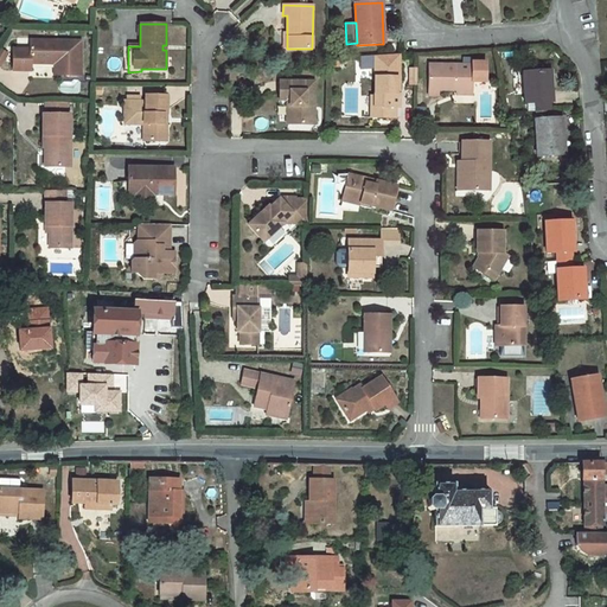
[(30,50),(13,50),(13,71),(31,71),(31,63),(31,57),(55,58),(55,64),(55,76),(81,76),(81,42),(30,42),(30,50)]
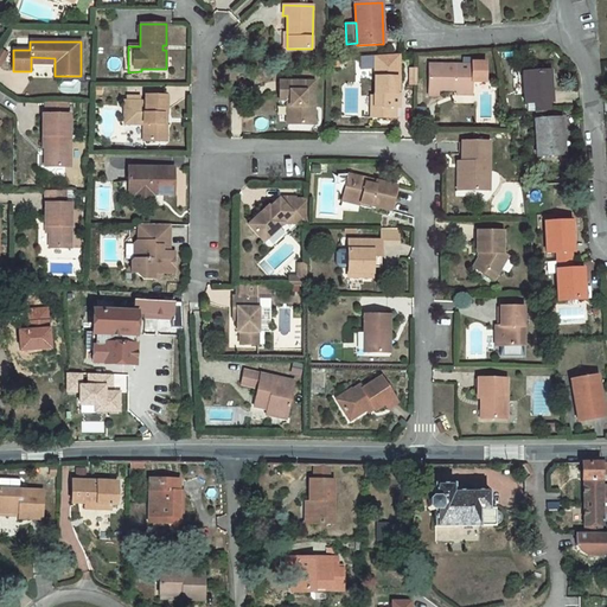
[(439,96),(439,90),(455,90),(472,91),(472,82),(486,82),(486,63),(472,62),(472,65),(429,65),(428,96),(439,96)]
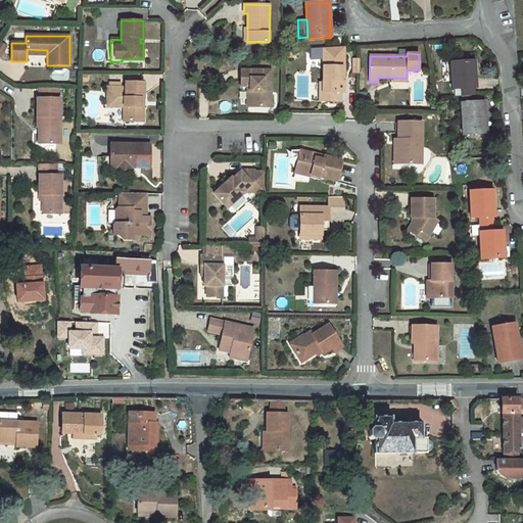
[(344,60),(324,60),(323,83),(323,93),(326,93),(325,101),(340,101),(341,93),(344,93),(344,81),(341,81),(341,78),(344,78),(344,60)]
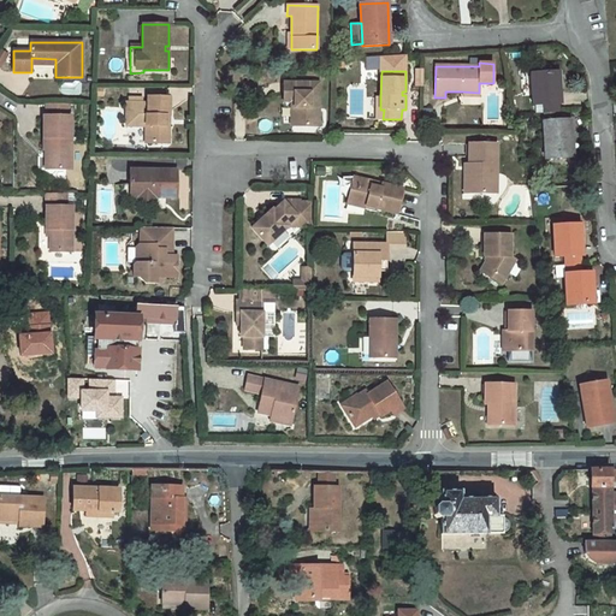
[(558,72),(531,75),(533,105),(543,105),(544,113),(560,112),(560,104),(561,104),(558,72)]
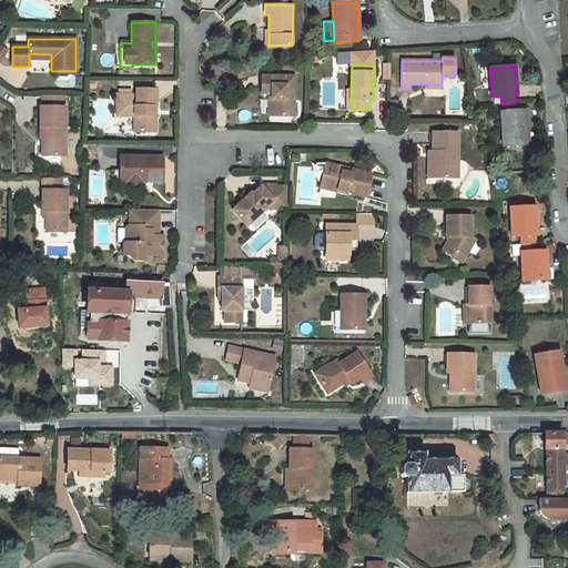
[(294,77),(262,77),(261,91),(271,91),(271,117),(294,117),(294,77)]
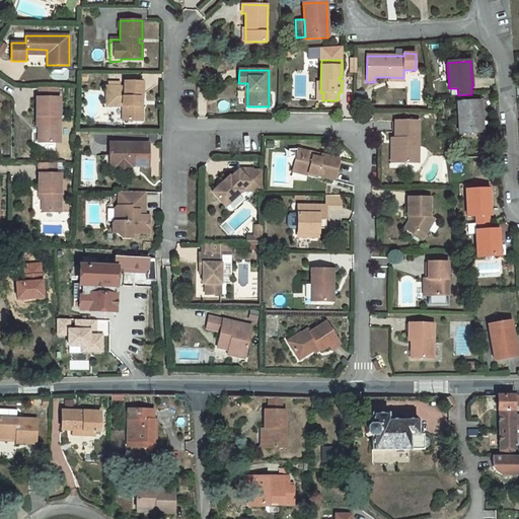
[(119,82),(109,82),(108,86),(106,86),(106,105),(123,106),(123,121),(134,121),(134,116),(142,116),(142,106),(140,106),(140,98),(143,98),(143,82),(125,81),(125,86),(119,86),(119,82)]
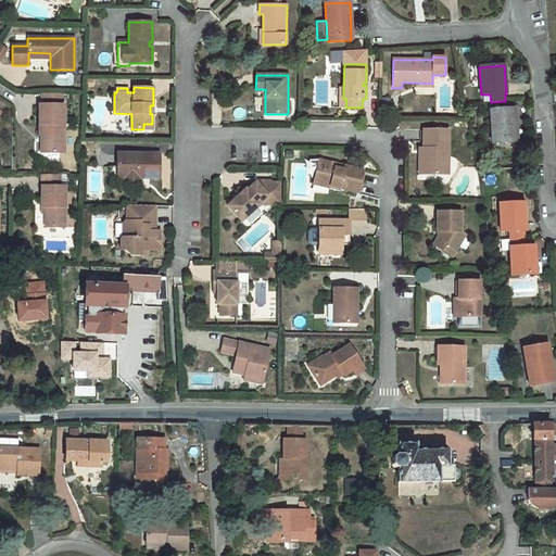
[(62,93),(42,93),(42,104),(39,104),(39,137),(43,137),(43,154),(64,154),(64,104),(62,104),(62,93)]
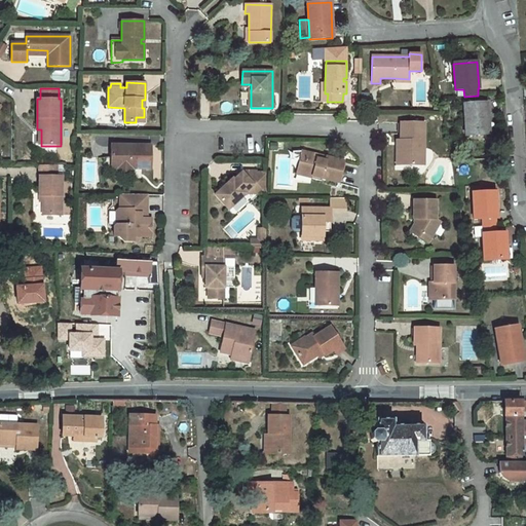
[(479,104),(478,96),(464,97),(464,105),(479,104)]
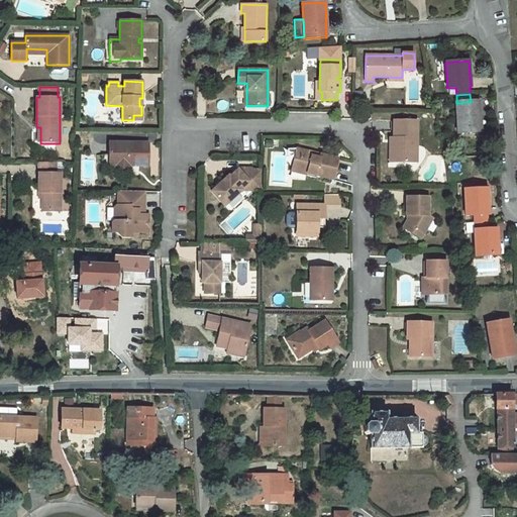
[(456,103),(455,103),(457,133),(481,131),(479,101),(471,102),(456,103)]
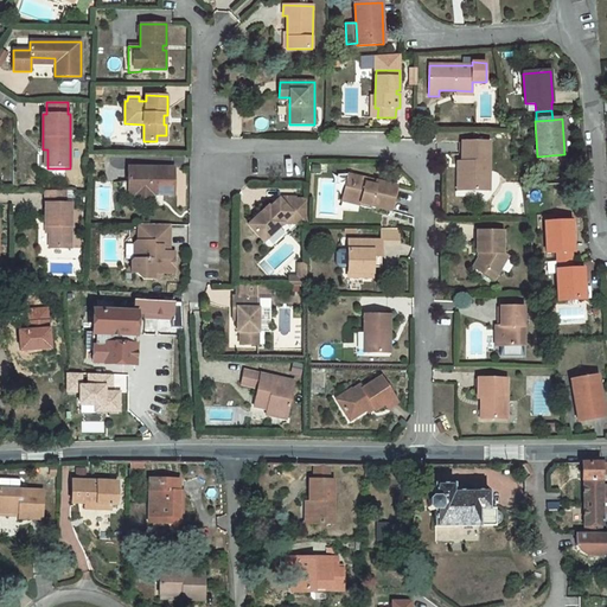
[(490,141),(462,141),(462,163),(462,191),(490,191),(490,141)]
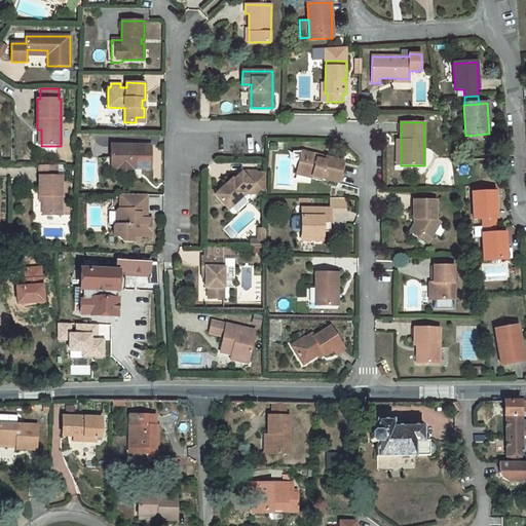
[(151,146),(111,145),(111,165),(121,165),(121,168),(133,168),(151,168),(151,146)]
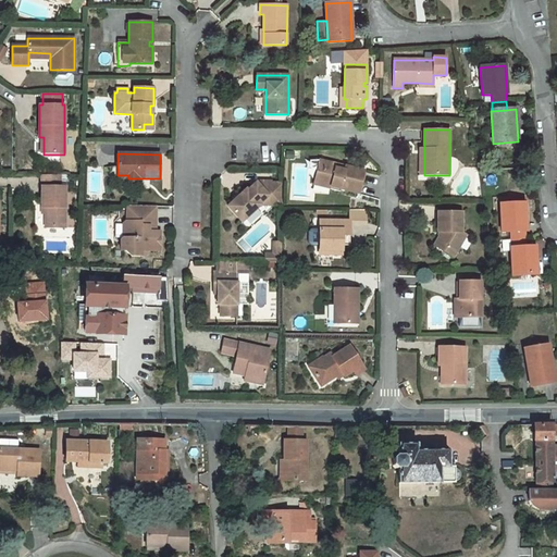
[(336,164),(322,161),(320,170),(318,170),(314,180),(331,184),(330,188),(330,189),(342,193),(343,189),(359,194),(364,171),(346,166),(345,171),(335,169),(336,164)]
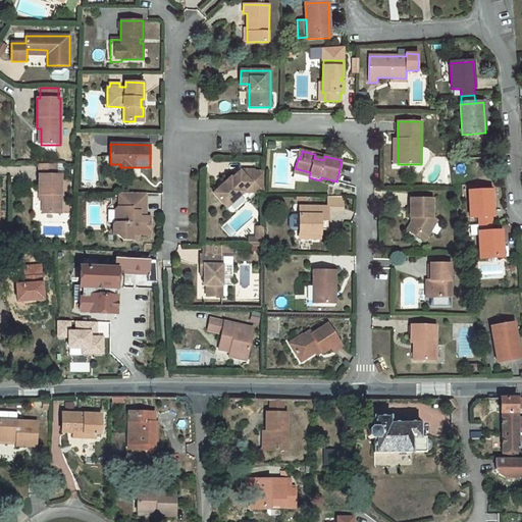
[(56,164),(39,164),(39,195),(42,195),(42,201),(42,214),(61,214),(61,175),(56,175),(56,164)]
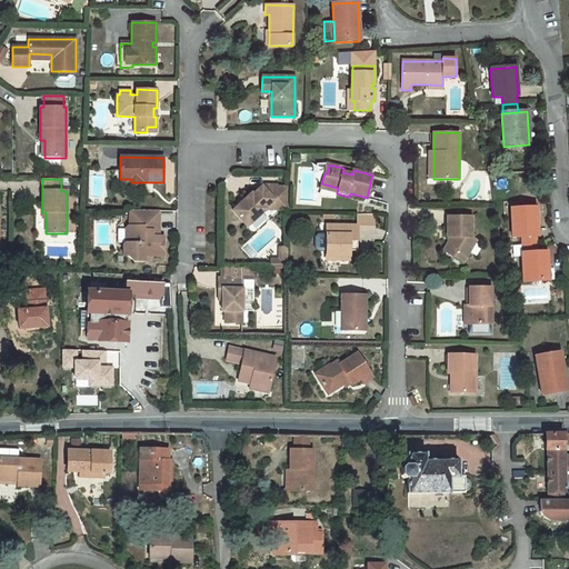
[(239,205),(232,211),(247,227),(266,209),(288,209),(288,187),(261,187),(252,195),(251,193),(245,200),(239,205)]
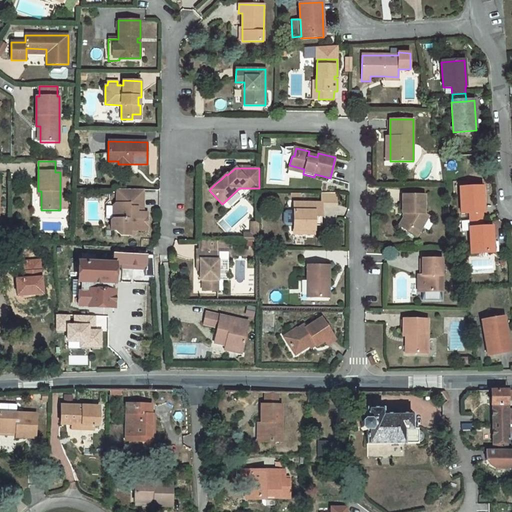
[(484,227),(483,212),(484,212),(482,187),(460,188),(461,213),(470,213),(471,228),(470,228),(471,253),(493,252),(492,227),(484,227)]
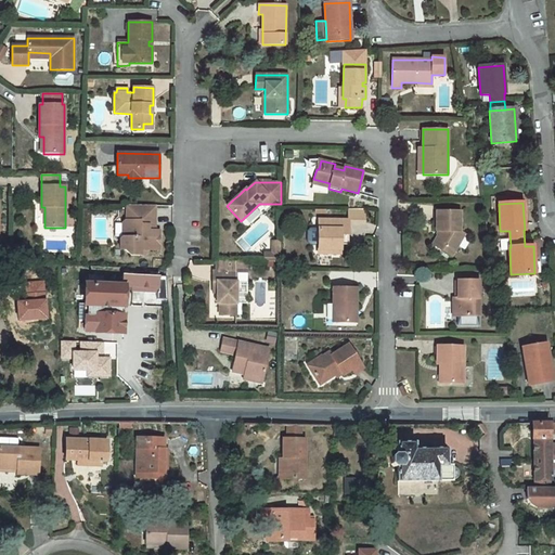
[(155,206),(126,206),(126,221),(125,221),(123,224),(123,239),(120,241),(120,249),(125,250),(130,256),(144,256),(144,250),(159,250),(159,231),(155,231),(149,230),(149,226),(155,226),(155,206)]
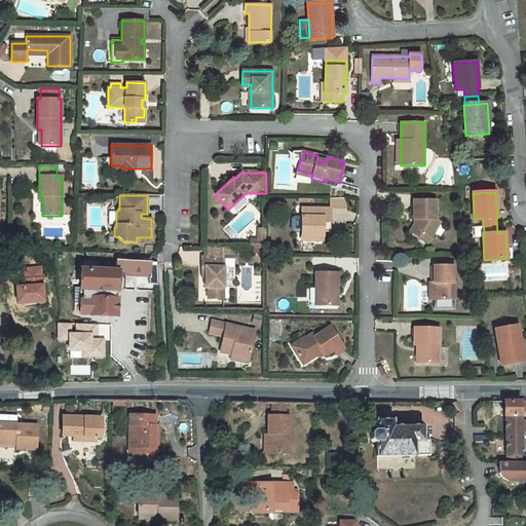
[(345,198),(330,198),(330,209),(331,209),(331,211),(345,211),(345,198)]
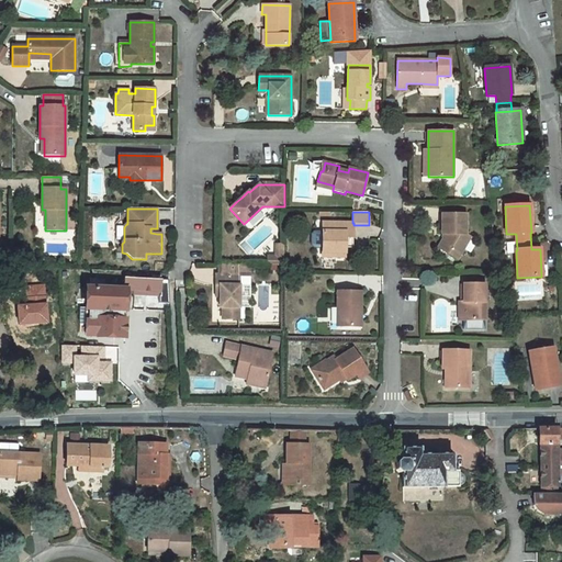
[(467,214),(441,214),(441,234),(444,234),(444,237),(437,248),(447,254),(448,249),(460,257),(471,237),(467,234),(467,214)]
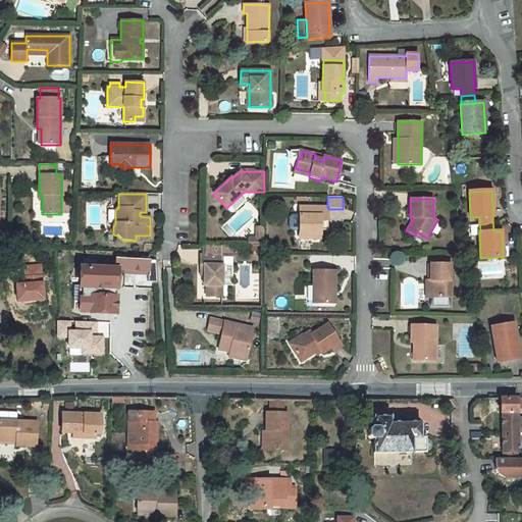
[(327,207),(300,207),(299,235),(320,236),(320,230),(320,221),(327,221),(328,209),(328,207),(327,207)]
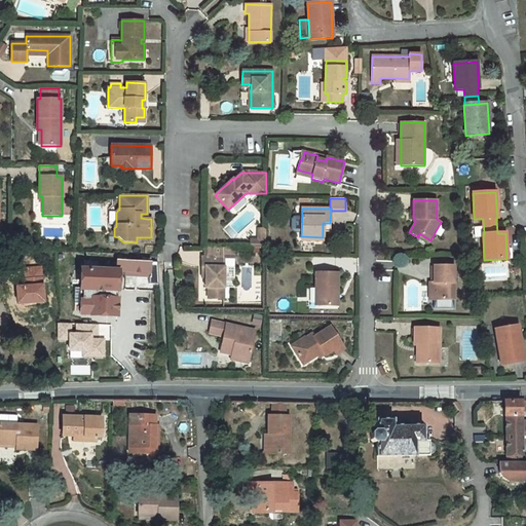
[(266,248),(266,229),(258,229),(259,240),(256,240),(256,248),(266,248)]
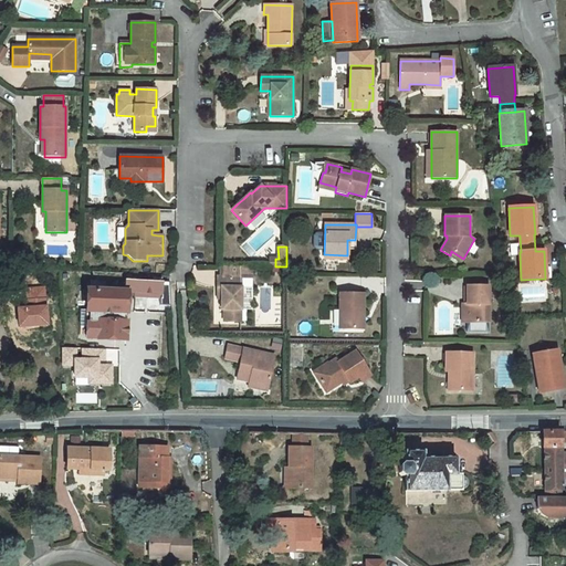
[(463,259),(451,251),(450,255),(461,262),(463,259)]
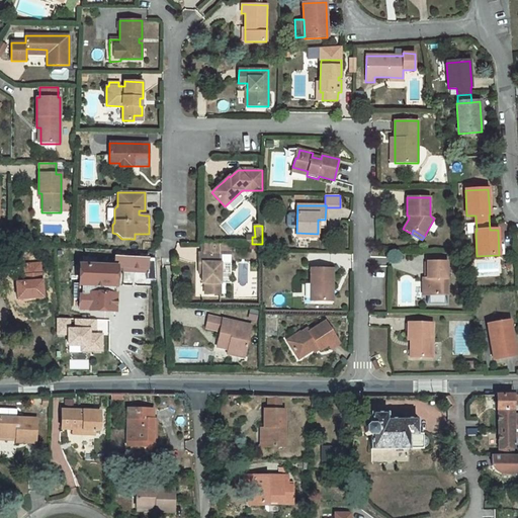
[(204,294),(220,294),(221,253),(231,253),(231,244),(201,244),(201,253),(198,253),(198,263),(202,263),(202,273),(202,283),(204,283),(204,294)]
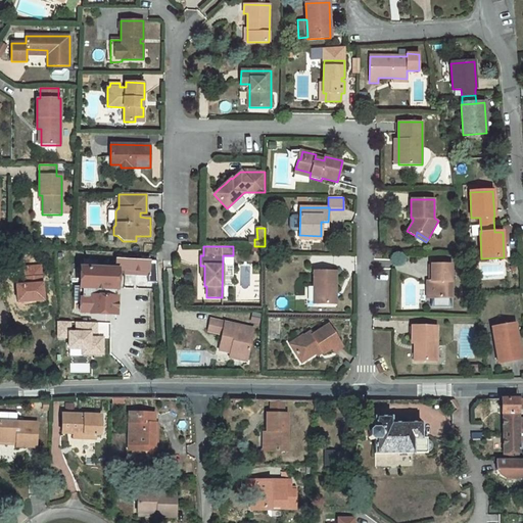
[(150,260),(124,259),(124,273),(124,275),(150,276),(150,260)]
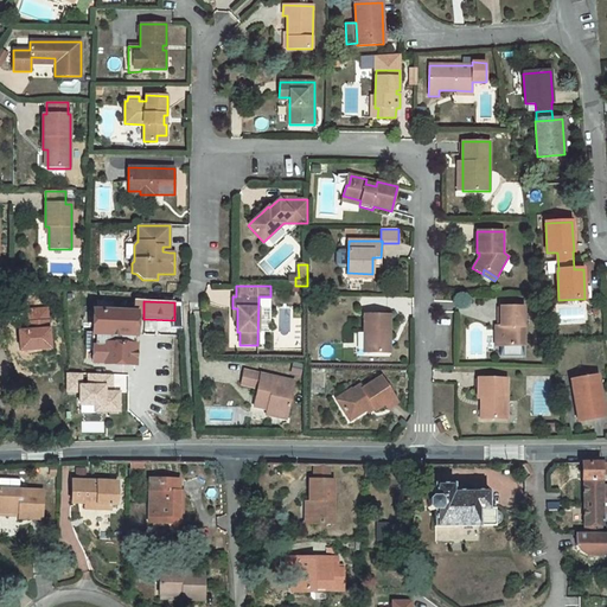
[(97,313),(94,312),(93,333),(87,333),(85,351),(91,351),(91,360),(94,363),(133,364),(134,317),(134,310),(113,308),(113,313),(112,313),(112,304),(97,302),(97,313)]
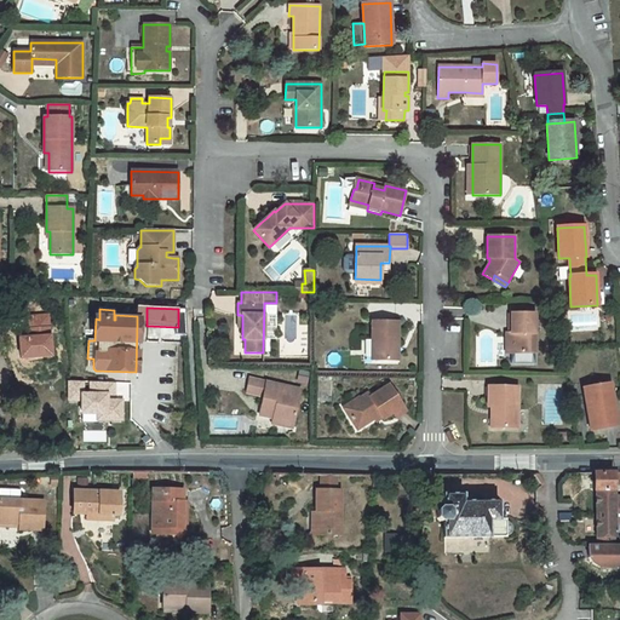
[(535,314),(511,314),(511,333),(511,354),(535,354),(535,314)]
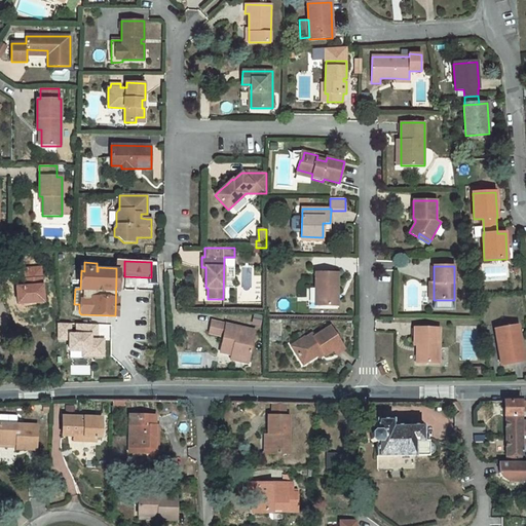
[(338,273),(315,272),(314,306),(336,306),(336,294),(338,294),(338,273)]
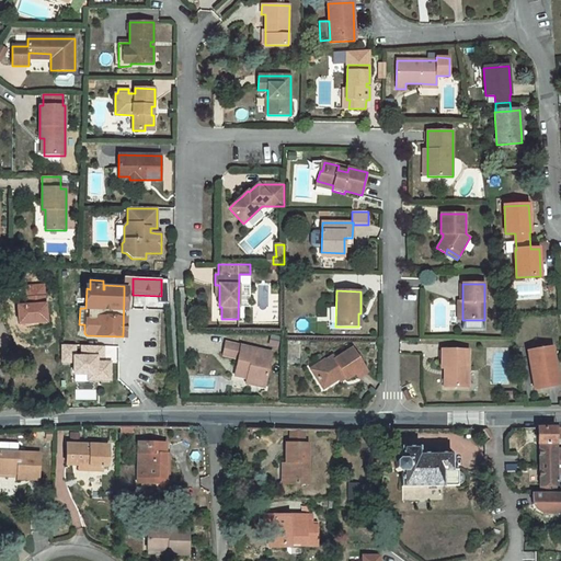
[(272,353),(226,343),(222,354),(238,358),(236,367),(249,370),(247,379),(245,384),(264,388),(272,353)]
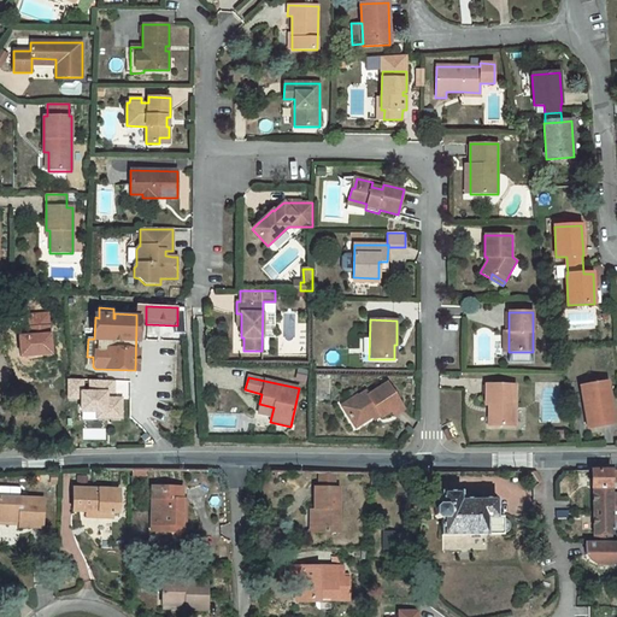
[(121,418),(121,399),(106,400),(106,394),(113,394),(113,381),(90,381),(89,393),(83,393),(83,381),(70,380),(69,399),(82,399),(81,412),(98,412),(98,418),(121,418)]
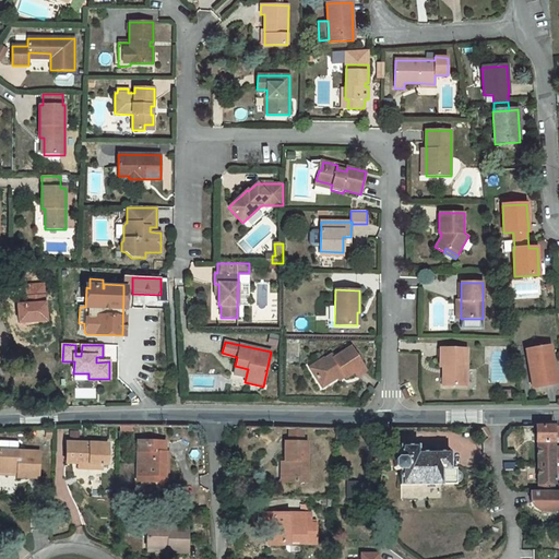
[(557,383),(550,346),(525,351),(533,388),(557,383)]
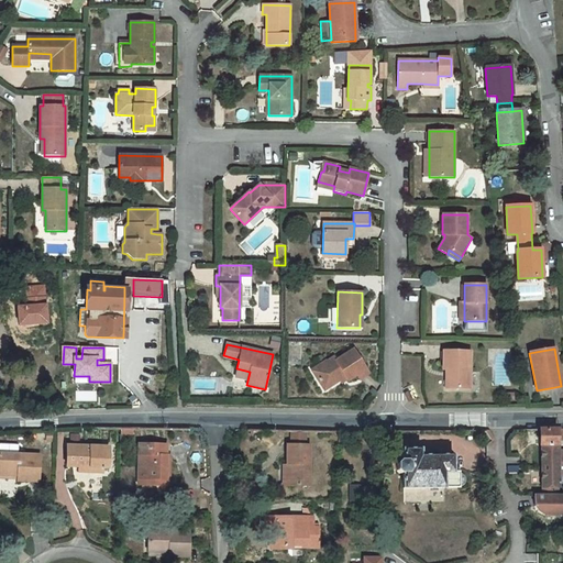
[(333,357),(326,363),(328,366),(317,373),(321,379),(318,381),(324,390),(345,376),(349,381),(356,375),(365,370),(353,350),(335,361),(333,357)]
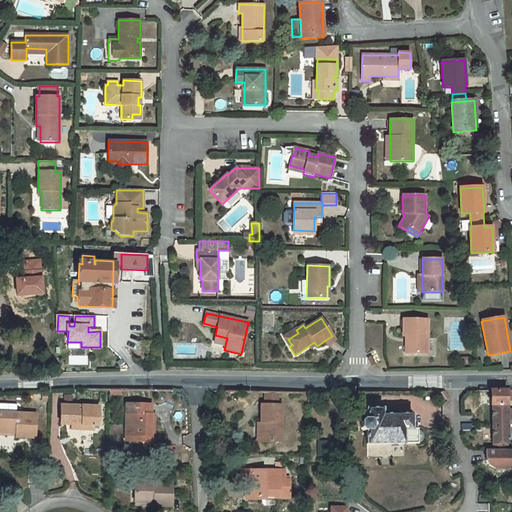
[(427,319),(403,319),(402,336),(405,336),(407,336),(407,354),(427,354),(427,319)]
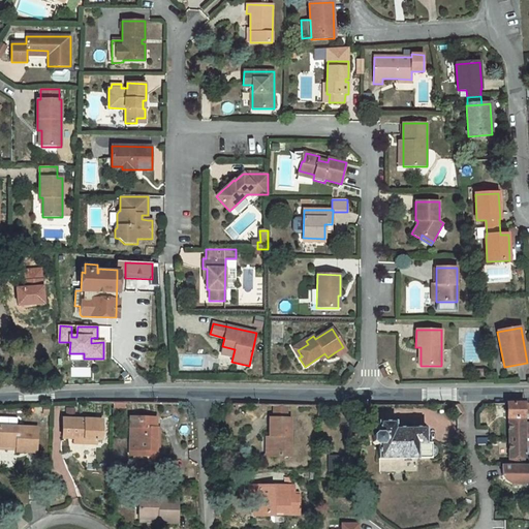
[(306,341),(293,349),(299,358),(302,356),(298,350),(308,344),(306,341)]
